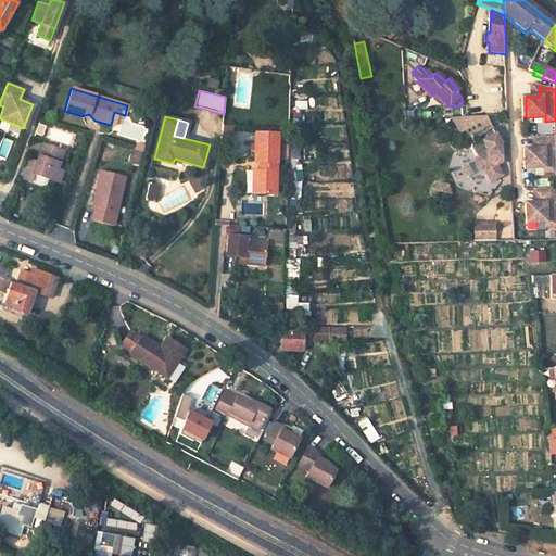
[(500,142),(492,128),(484,133),(482,129),(470,135),(475,141),(474,142),(474,146),(478,156),(476,163),(479,168),(485,171),(491,181),(502,176),(496,165),(501,163),(500,142)]
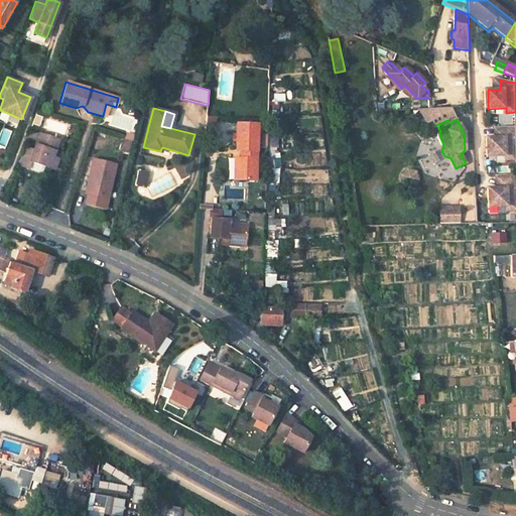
[(242,151),(241,160),(238,160),(237,181),(253,182),(256,125),(238,125),(237,133),(234,133),(233,150),(238,150),(242,151)]
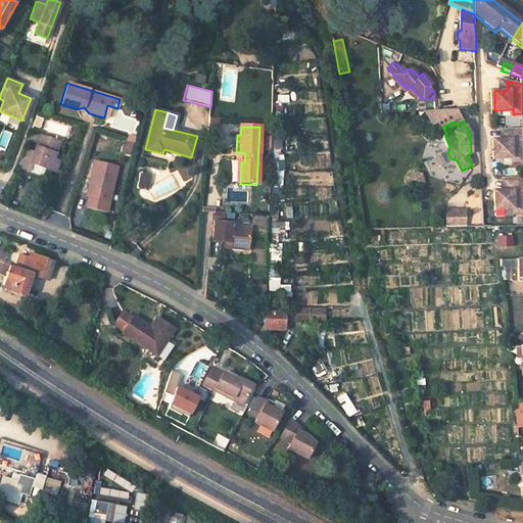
[(522,129),(508,130),(508,140),(504,140),(494,140),(495,158),(514,158),(514,162),(522,162),(522,129)]
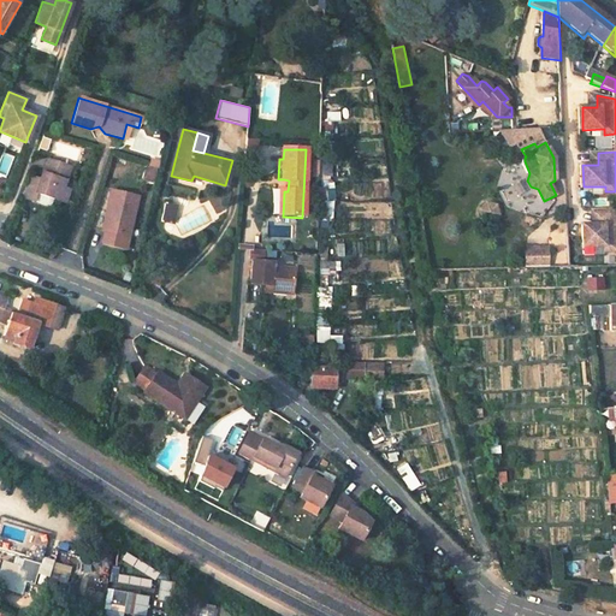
[(35,155),(31,166),(42,170),(46,158),(35,155)]
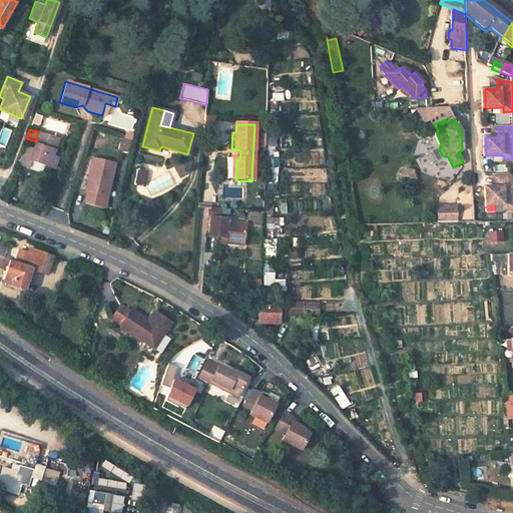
[(35,141),(33,148),(24,145),(17,164),(28,168),(30,161),(46,166),(50,167),(54,156),(59,138),(38,131),(35,141)]
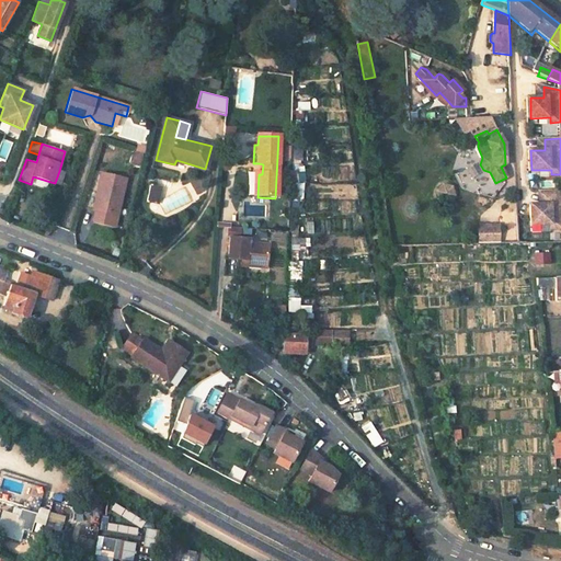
[(60,185),(65,172),(59,171),(55,183),(60,185)]
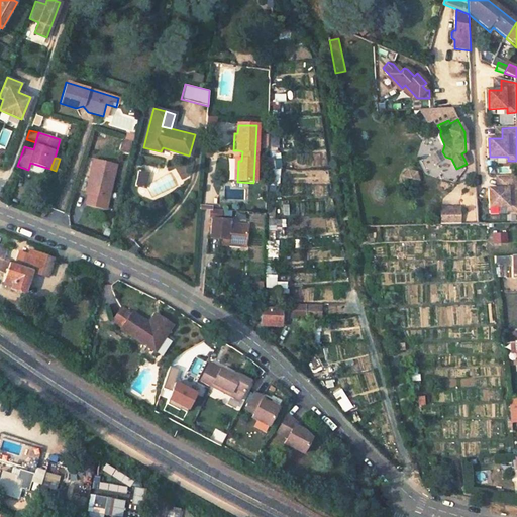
[(46,168),(30,163),(28,170),(40,173),(45,173),(46,168)]
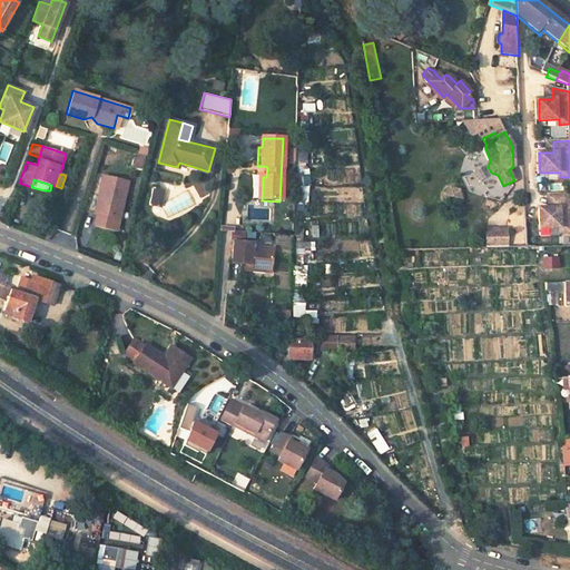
[(126,186),(101,180),(97,202),(99,202),(96,218),(92,228),(116,234),(126,186)]
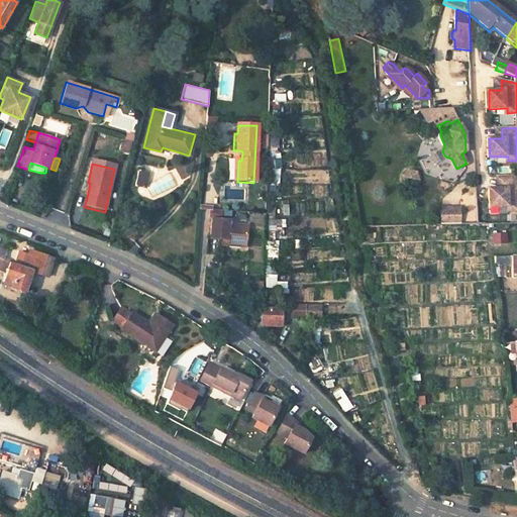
[(142,189),(146,173),(137,171),(133,187),(142,189)]
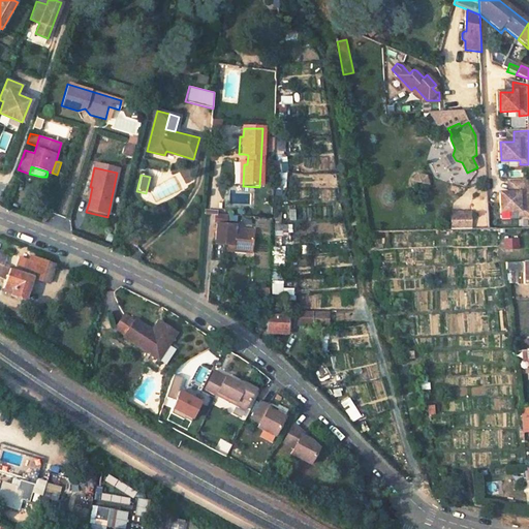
[(528,180),(515,181),(515,193),(510,194),(502,194),(502,213),(521,213),(521,217),(528,216),(528,180)]
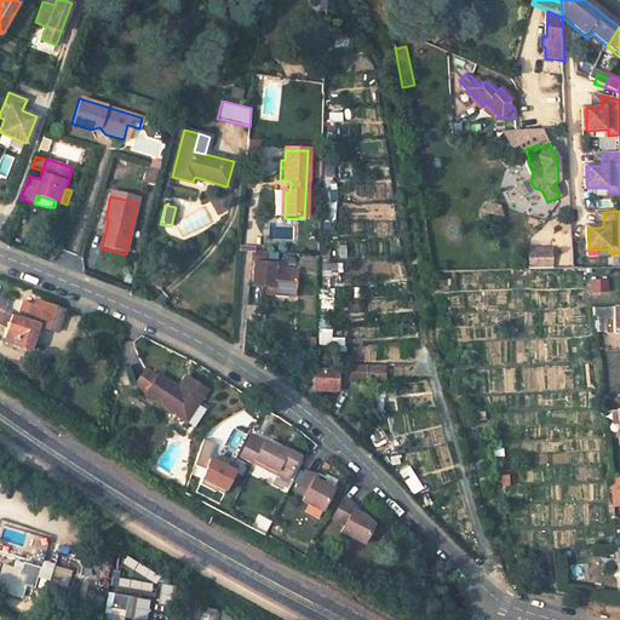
[(552,268),(551,247),(526,248),(527,269),(552,268)]
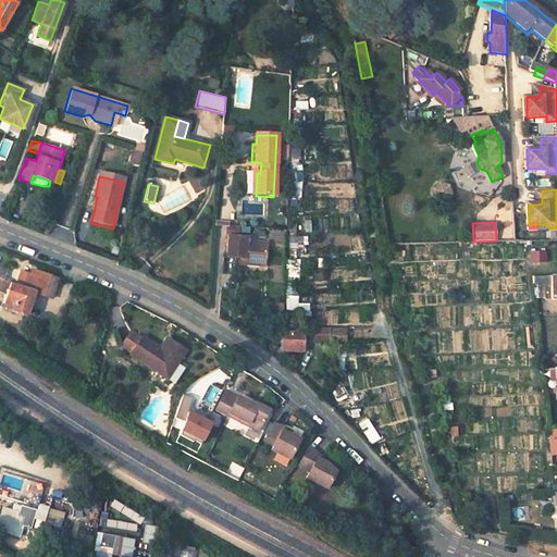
[(244,264),(263,265),(265,244),(247,243),(248,238),(227,236),(226,248),(225,258),(230,258),(239,259),(245,259),(244,264)]
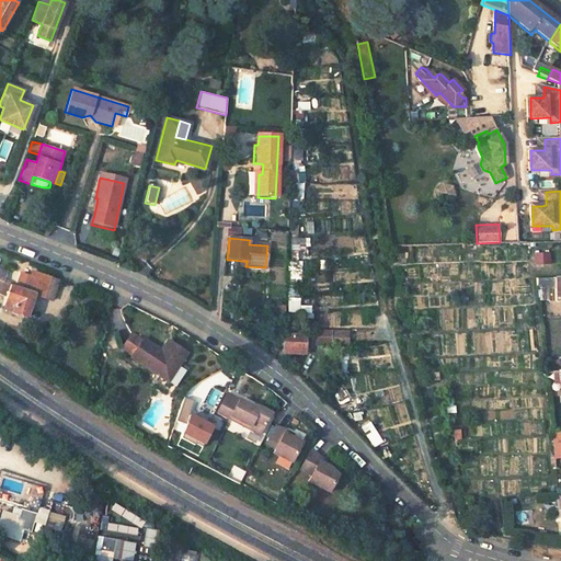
[(36,295),(50,300),(57,282),(43,276),(33,272),(31,277),(20,274),(15,287),(24,290),(26,290),(34,295),(36,295)]
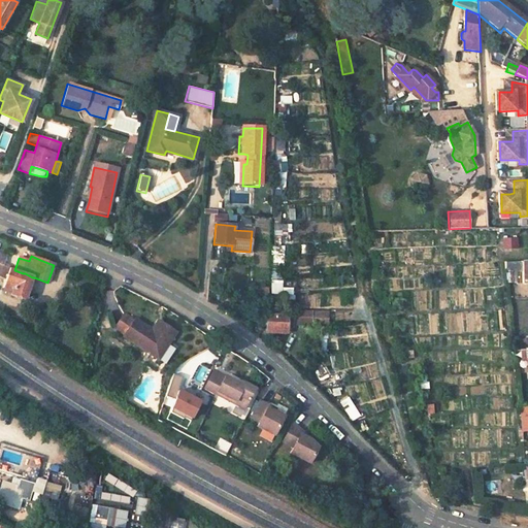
[(8,267),(2,264),(0,263),(0,277),(5,279),(2,288),(10,291),(9,295),(24,300),(32,277),(25,273),(23,273),(14,270),(7,268),(8,267)]
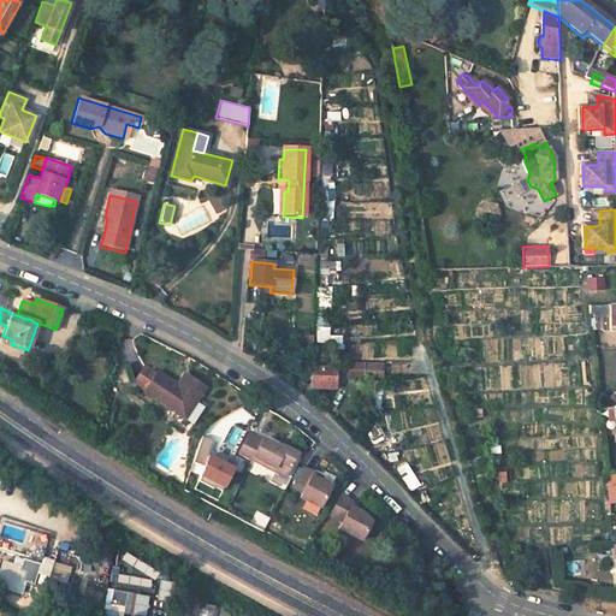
[(615,307),(590,307),(591,318),(610,318),(611,332),(615,331),(615,307)]
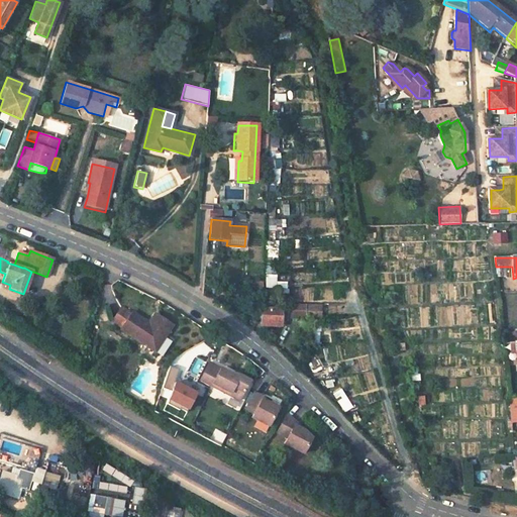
[(265,271),(265,288),(275,288),(276,271),(265,271)]
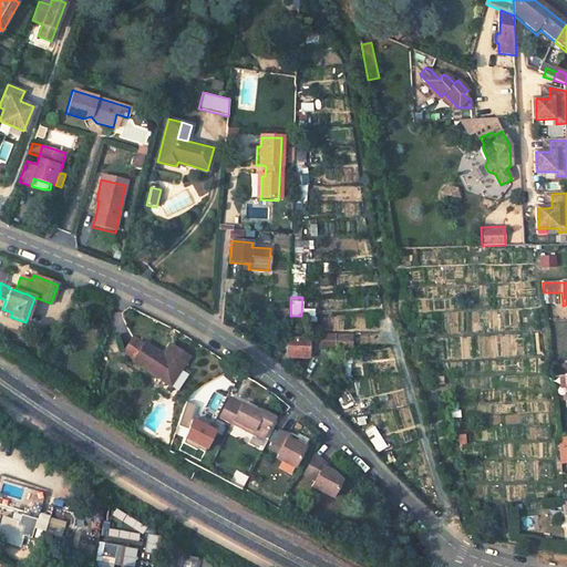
[(299,319),(287,318),(287,332),(299,332),(299,319)]
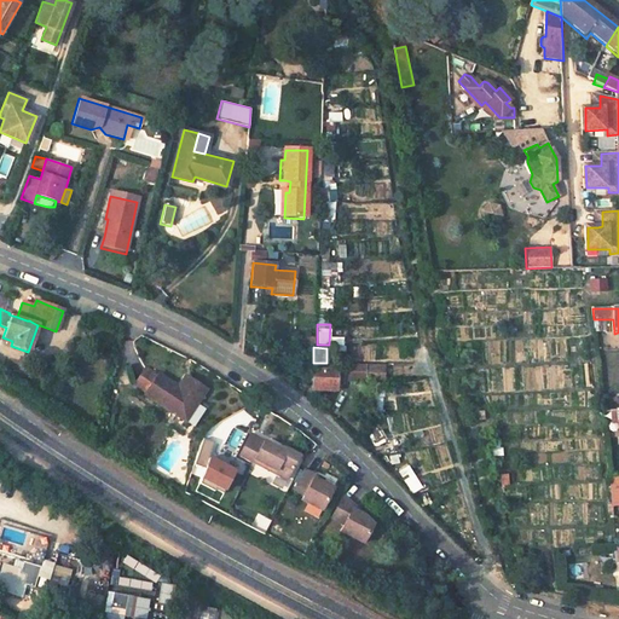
[(365,366),(343,365),(343,380),(364,381),(365,366)]
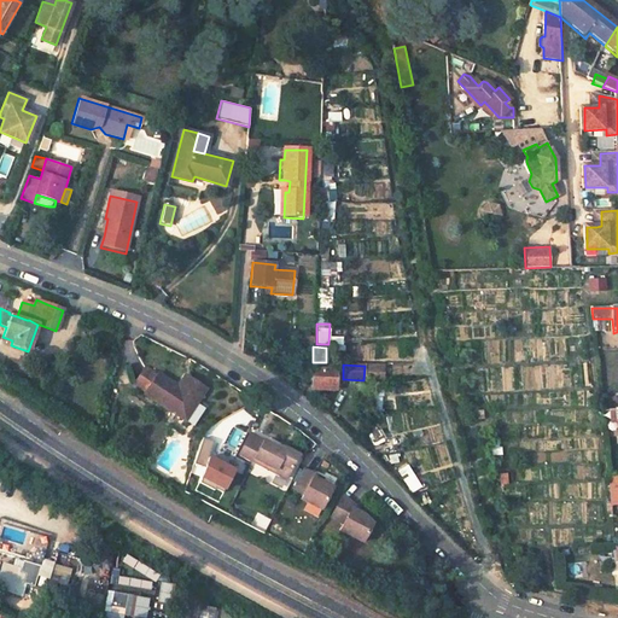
[(385,367),(365,366),(363,380),(384,382),(385,367)]
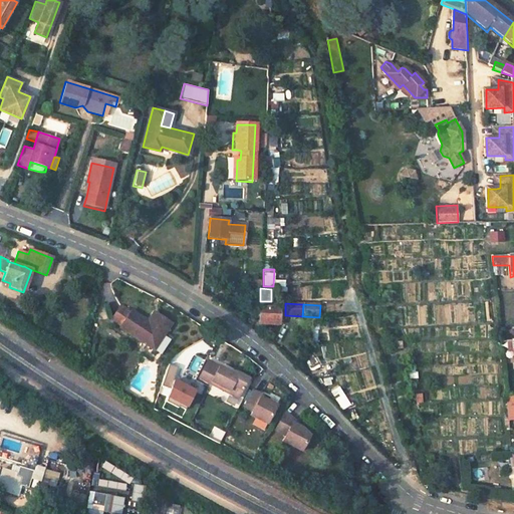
[(120,306),(110,321),(120,327),(131,312),(120,306)]
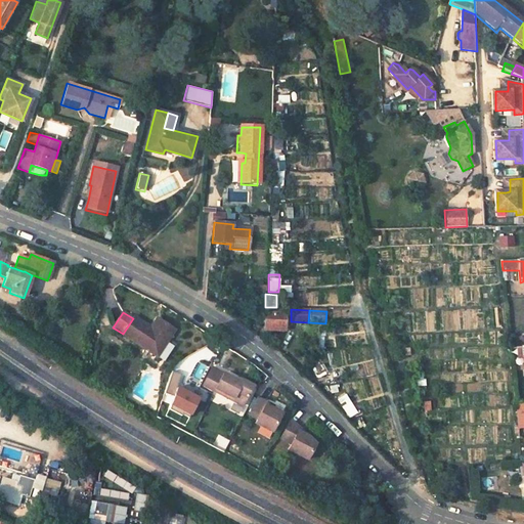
[(284,313),(264,312),(264,330),(282,331),(284,313)]
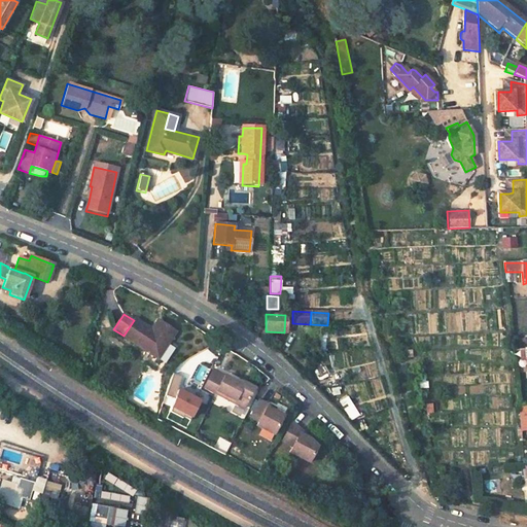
[(121,338),(157,360),(175,332),(164,325),(160,330),(153,326),(151,331),(134,320),(124,336),(121,338)]
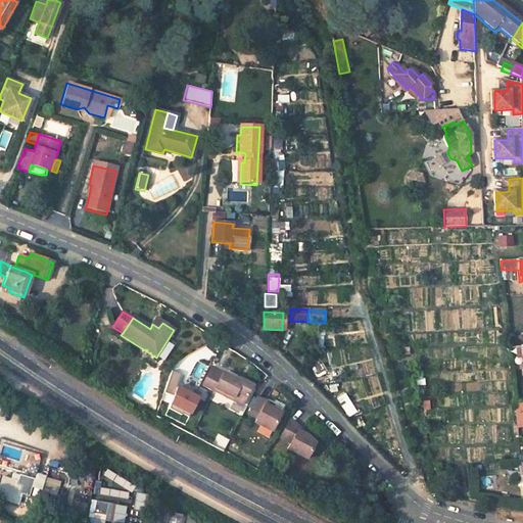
[(156,319),(152,324),(158,328),(162,323),(156,319)]
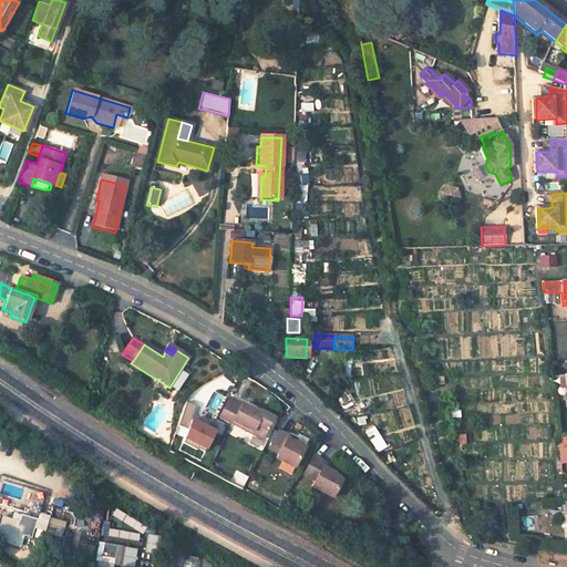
[(261,415),(229,399),(219,416),(233,424),(235,421),(254,431),(253,434),(263,440),(274,419),(263,412),(261,415)]
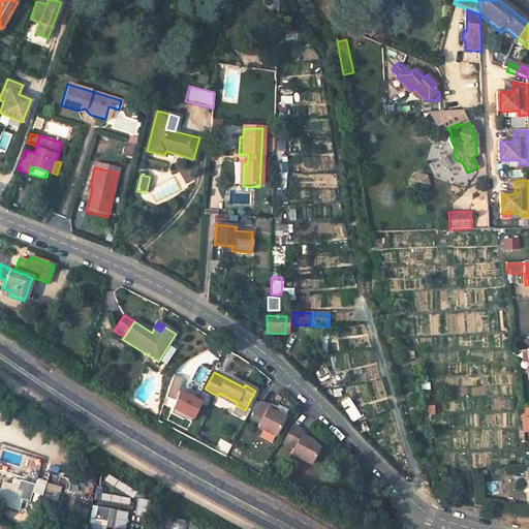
[(190,422),(200,402),(178,391),(183,377),(173,374),(165,396),(176,400),(170,412),(183,419),(184,417),(190,422)]
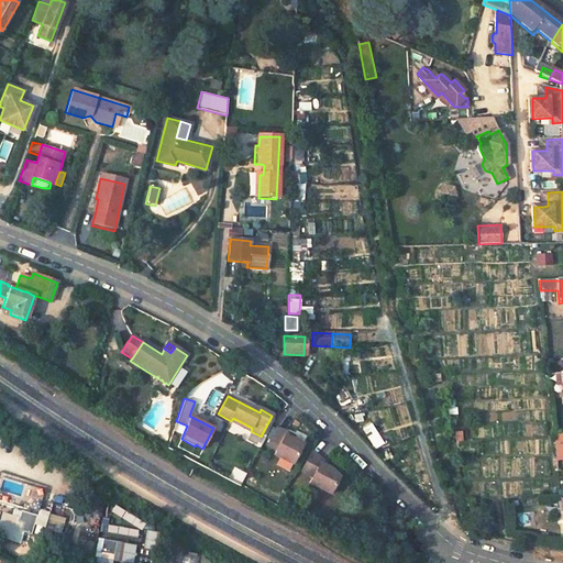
[(252,428),(233,418),(231,421),(251,431),(252,428)]
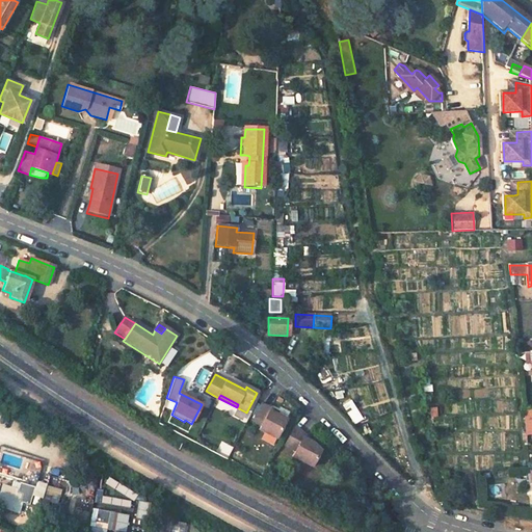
[(275,415),(269,411),(271,408),(262,403),(253,422),(260,426),(259,429),(265,433),(275,439),(286,420),(275,415)]
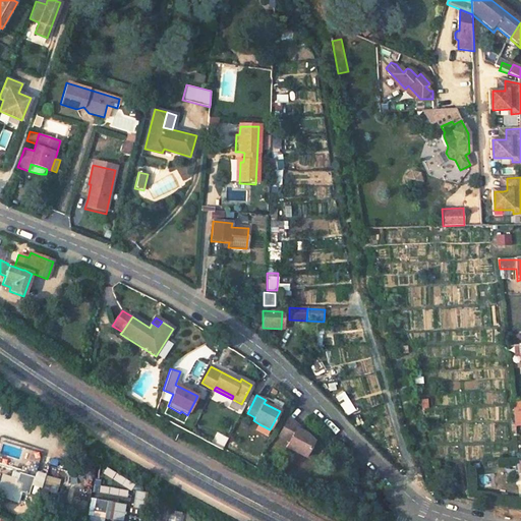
[(297,426),(288,417),(278,436),(289,441),(286,447),(305,457),(313,442),(305,433),(296,427),(297,426)]
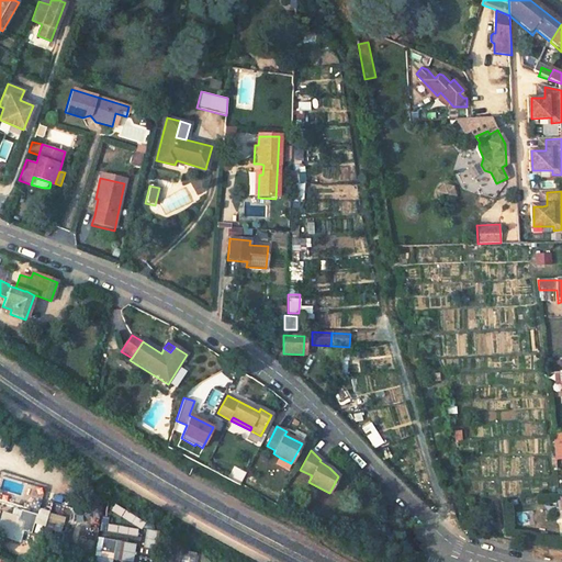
[(10,515),(1,512),(0,515),(0,537),(26,544),(33,525),(44,528),(48,512),(38,508),(35,515),(13,508),(10,515)]
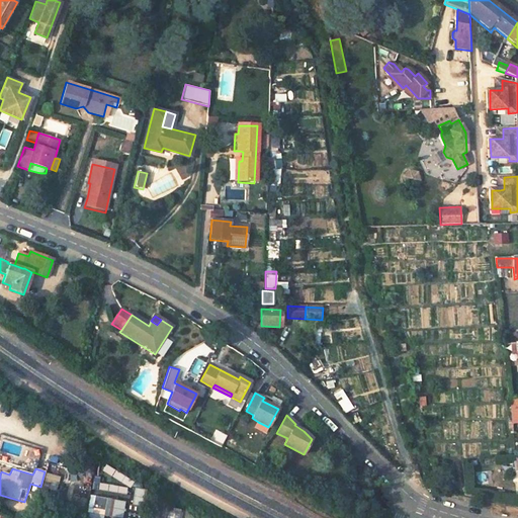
[(147,490),(132,487),(128,505),(143,507),(147,490)]
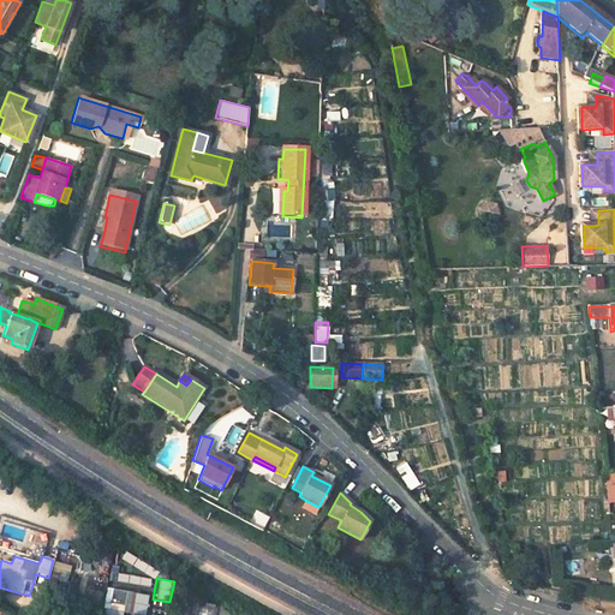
[(144,614),(149,597),(108,590),(105,611),(127,614),(144,614)]
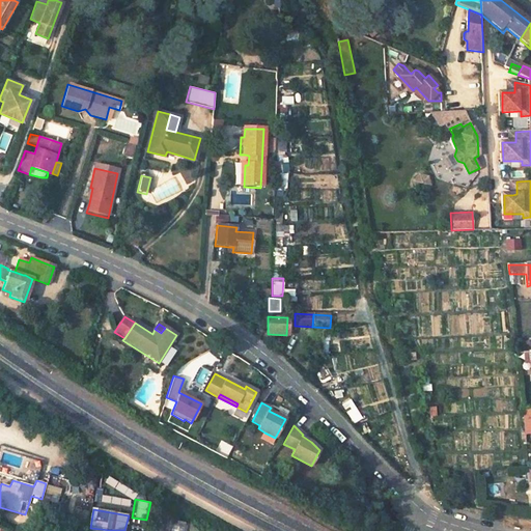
[(179,530),(183,524),(170,521),(168,529),(176,530),(179,530)]
